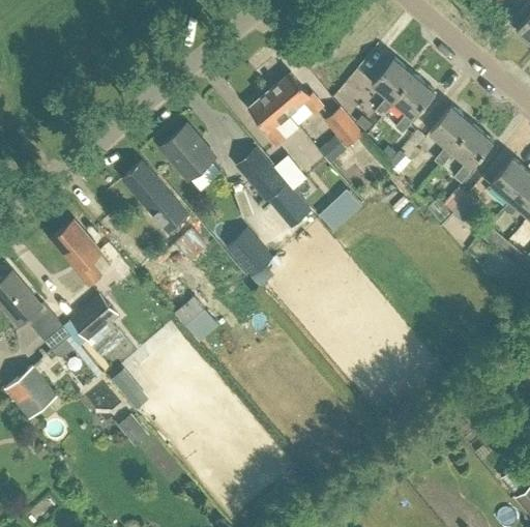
[(529,13),(517,30),(529,41),(529,13)]
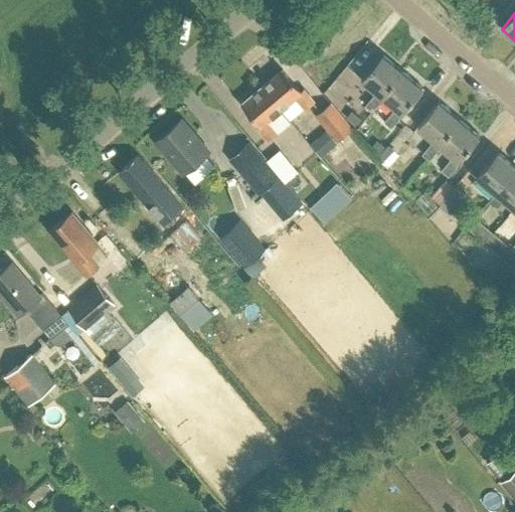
[(372,113),(383,100),(401,73),(381,56),(361,80),(376,93),(364,107),(372,113)]
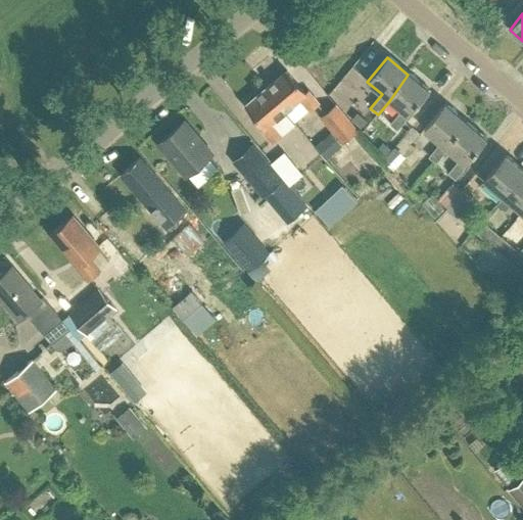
[(268,90),(286,112),(300,100),(311,112),(320,104),(311,93),(306,96),(287,73),(268,90)]
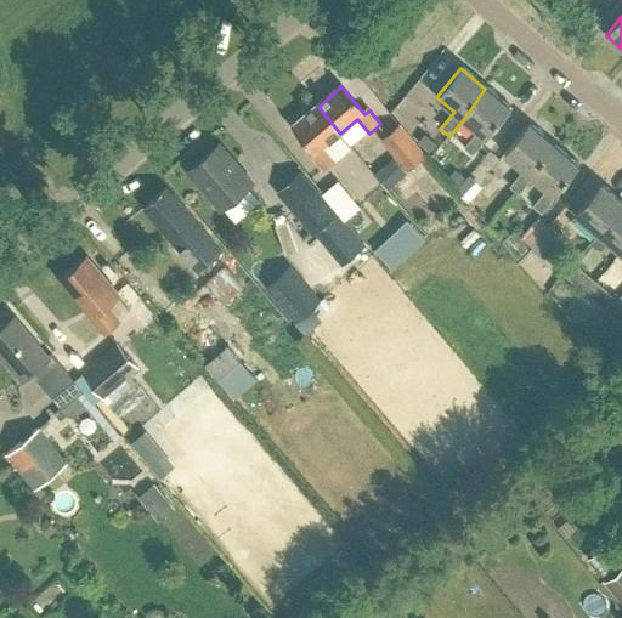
[(463,148),(471,156),(486,139),(485,137),(508,108),(485,89),(463,120),(476,131),(463,148)]
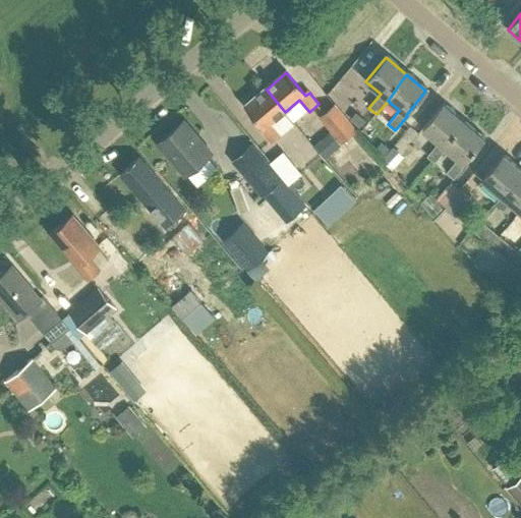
[(262,132),(272,145),(281,136),(271,124),(285,112),(267,90),(246,106),(266,129),(262,132)]
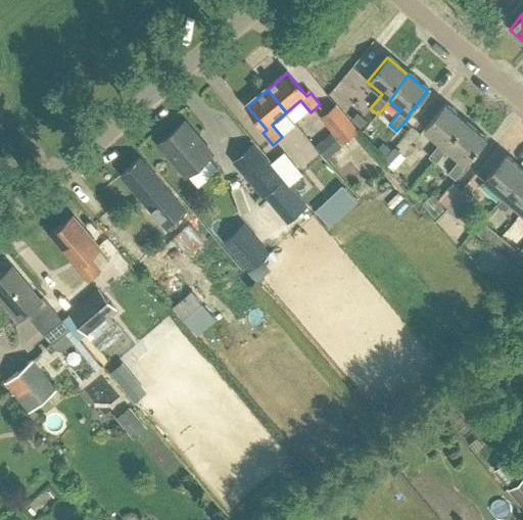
[(318,121),(328,134),(331,132),(342,145),(360,131),(337,104),(318,121)]
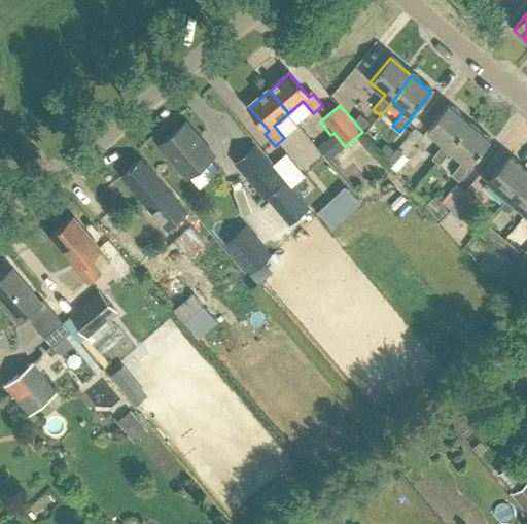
[(438,165),(451,150),(448,148),(468,124),(448,107),(427,131),(444,144),(431,159),(438,165)]
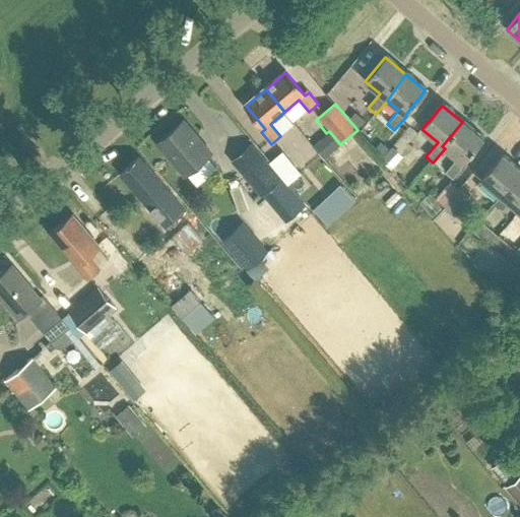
[(375,118),(366,126),(377,138),(387,130),(375,118)]
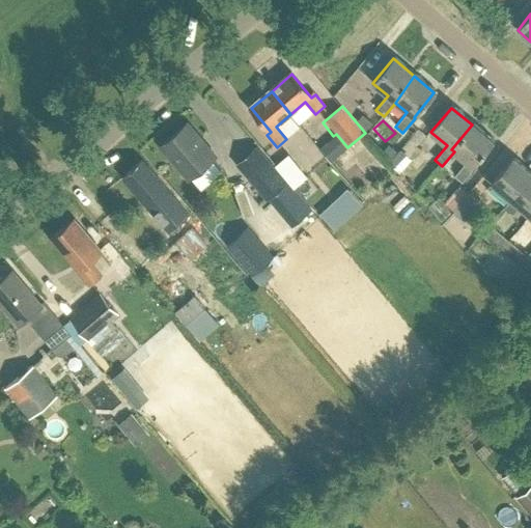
[(454,176),(462,183),(475,167),(472,165),(492,141),(472,124),(451,149),(454,151),(467,162),(454,176)]
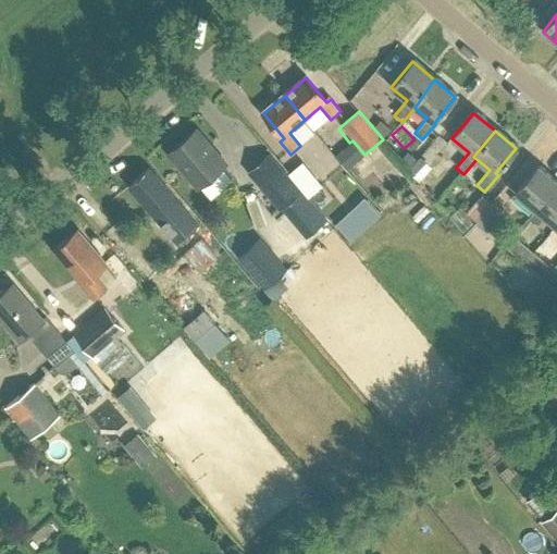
[(224,168),(195,133),(170,154),(199,187),(224,168)]
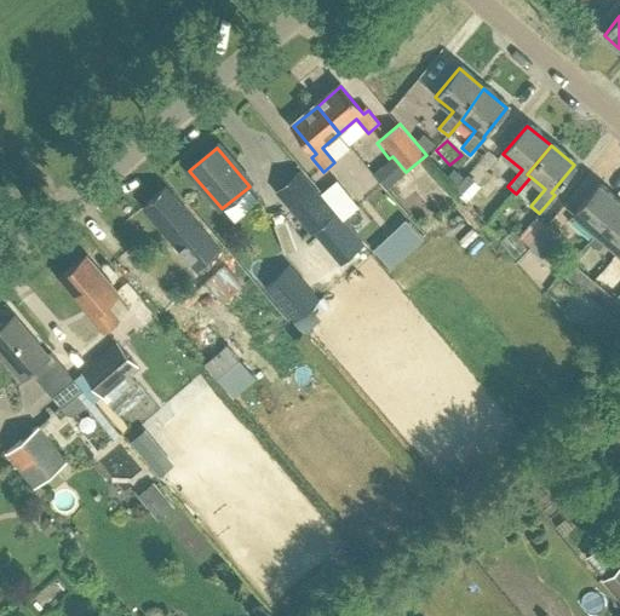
[(386,190),(403,176),(391,161),(373,176),(386,190)]
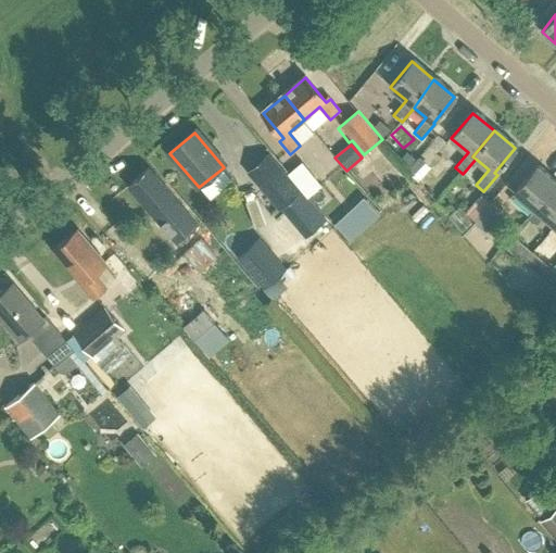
[(406,153),(399,161),(407,168),(415,161),(406,153)]
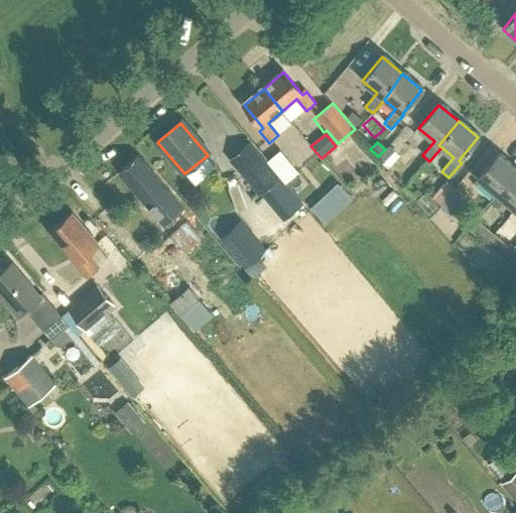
[(285,143),(271,154),(290,178),(304,167),(285,143)]
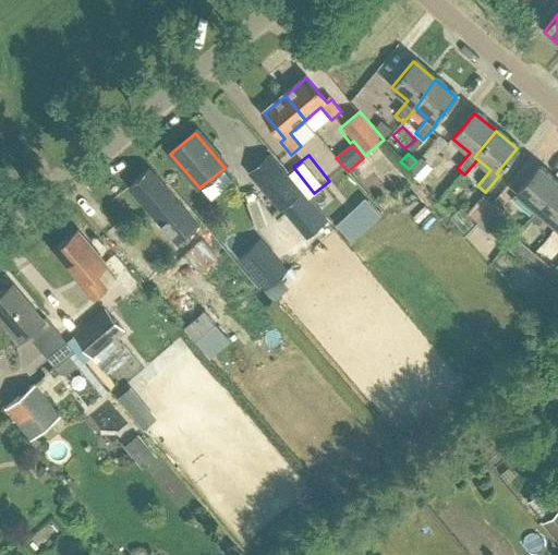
[(431,155),(416,170),(425,178),(439,163),(431,155)]
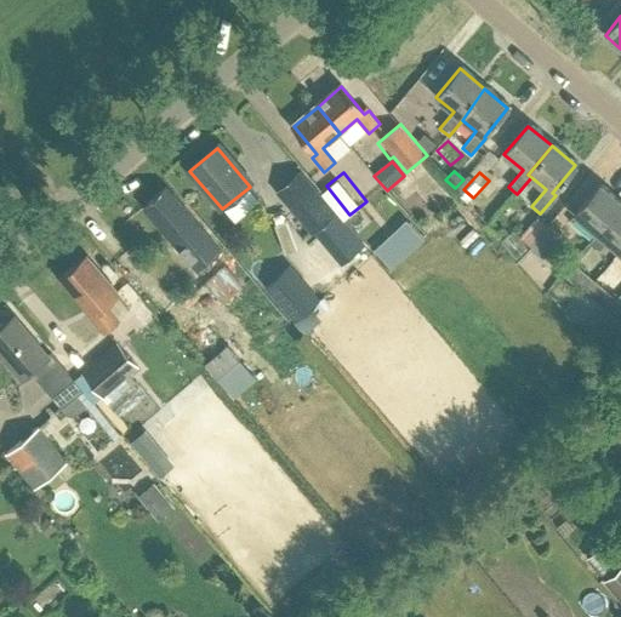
[(278,194),(312,234),(334,216),(300,176),(278,194)]
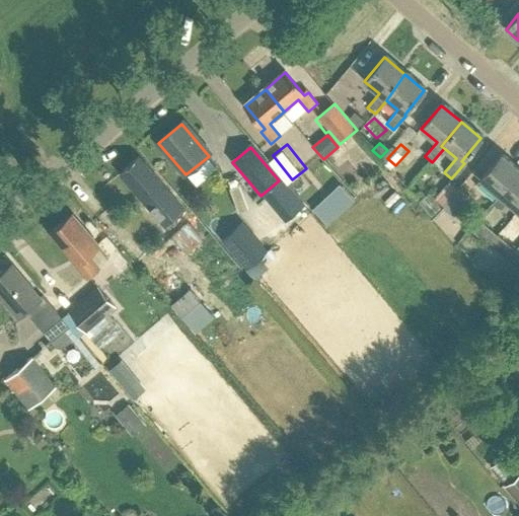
[(480,180),(500,196),(518,172),(518,168),(502,155),(480,180)]
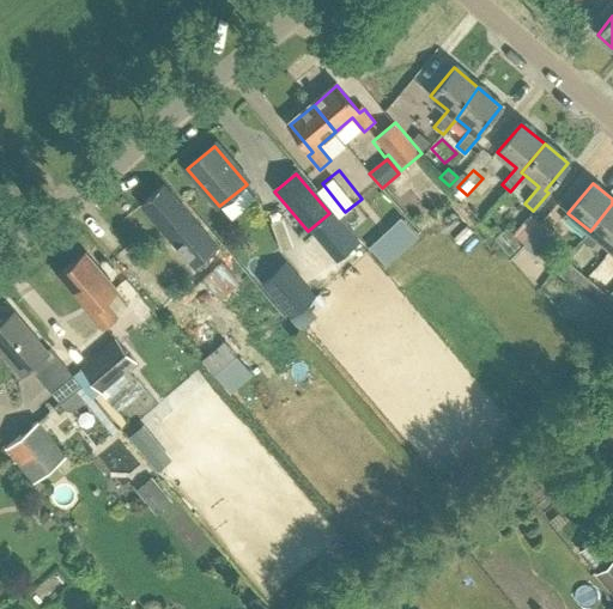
[(147,203),(163,221),(158,225),(171,241),(175,238),(180,244),(176,248),(194,268),(217,249),(193,221),(164,189),(147,203)]
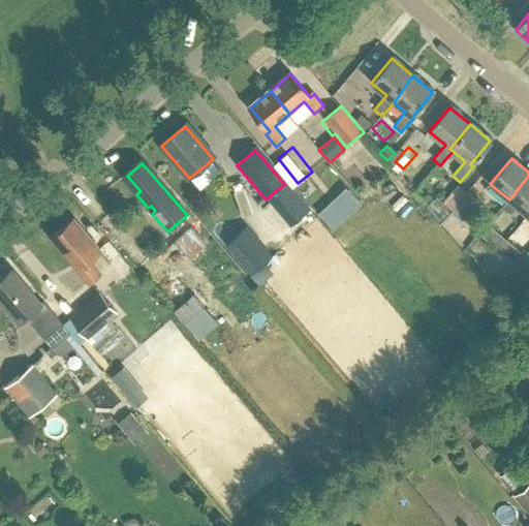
[(528,176),(509,199),(528,216),(528,214),(528,176)]
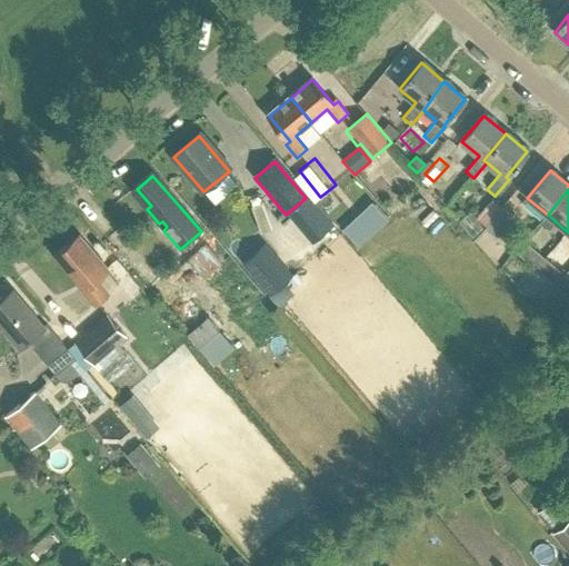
[(476,220),(495,236),(510,217),(492,200),(476,220)]
